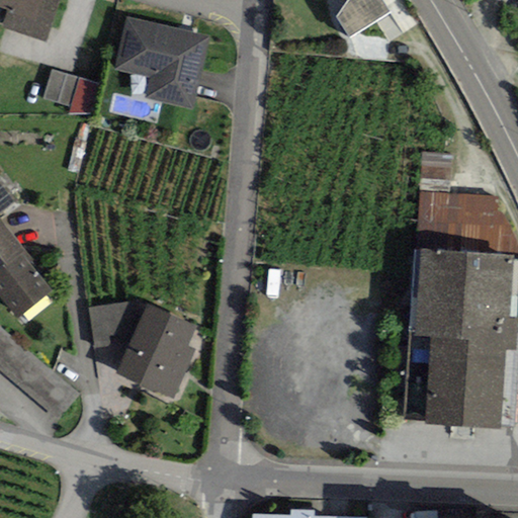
[(58,0),(0,0),(0,7),(7,10),(1,28),(45,41),(58,0)]
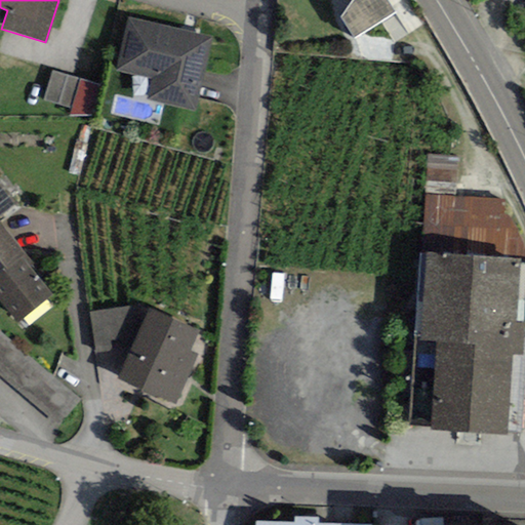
[(355,38),(395,12),(387,0),(352,0),(341,17),(355,38)]
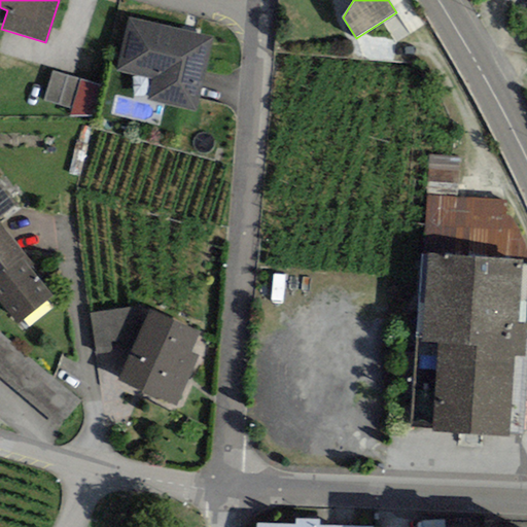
[(213,37),(129,18),(115,71),(152,79),(147,101),(195,112),(213,37)]
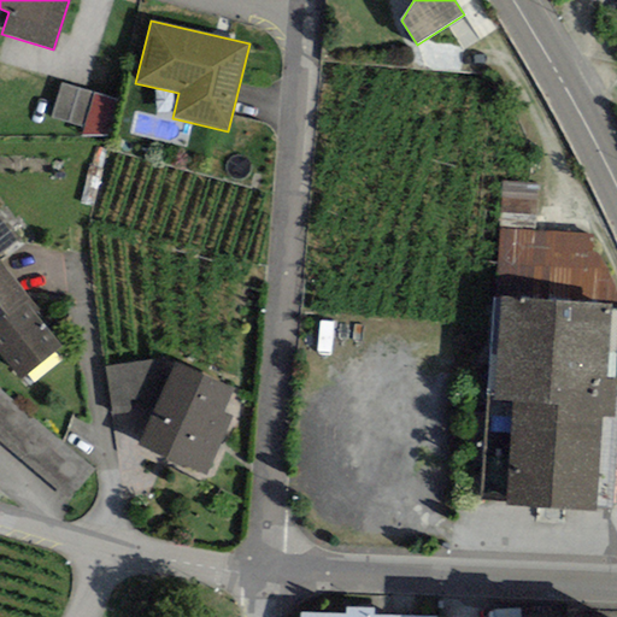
[(84,127),(93,92),(59,83),(51,118),(84,127)]
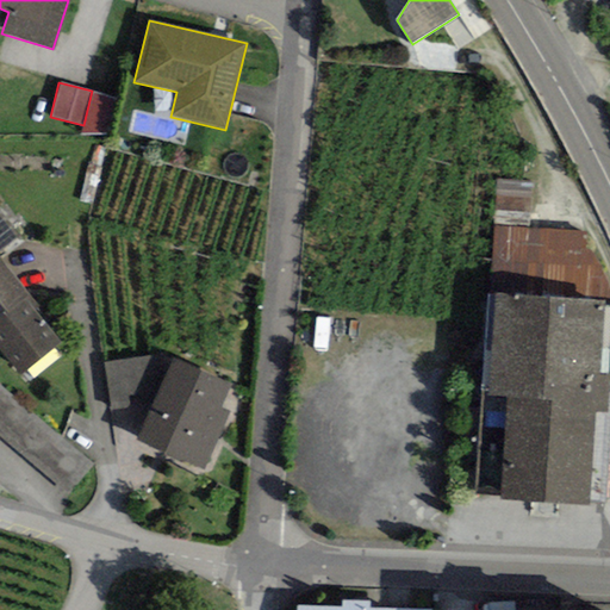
[(119,98),(92,91),(83,125),(80,136),(111,135),(119,98)]
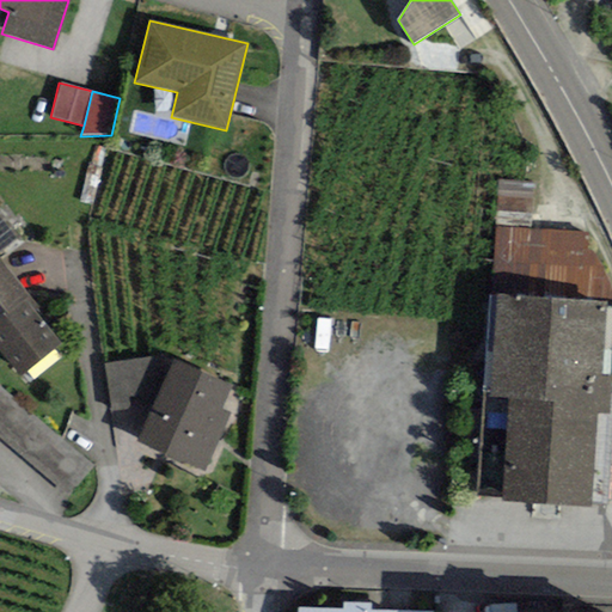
[(499,181),(495,227),(530,230),(533,183),(499,181)]
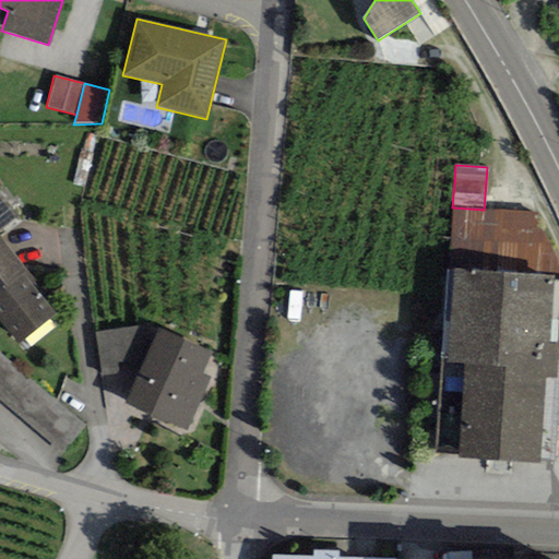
[(0,230),(19,216),(0,192),(0,230)]
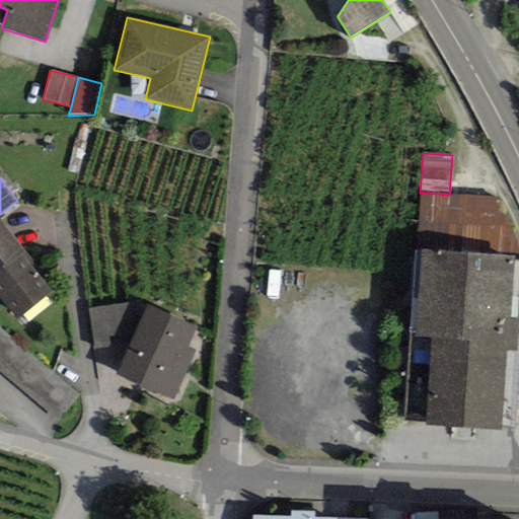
[(420,193),(416,250),(515,256),(515,261),(518,261),(518,247),(494,199),(449,195),(420,193)]
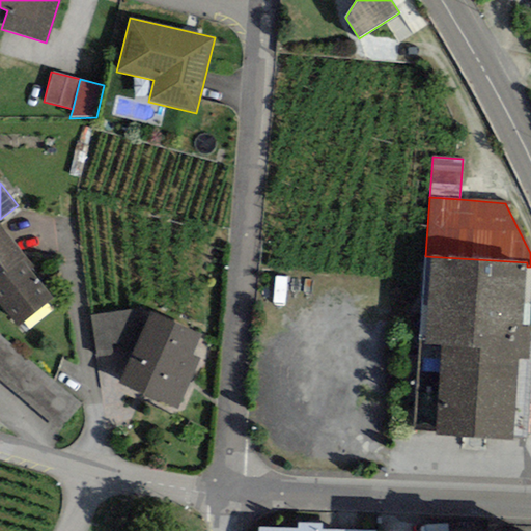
[(0,276),(25,257),(0,226),(0,276)]
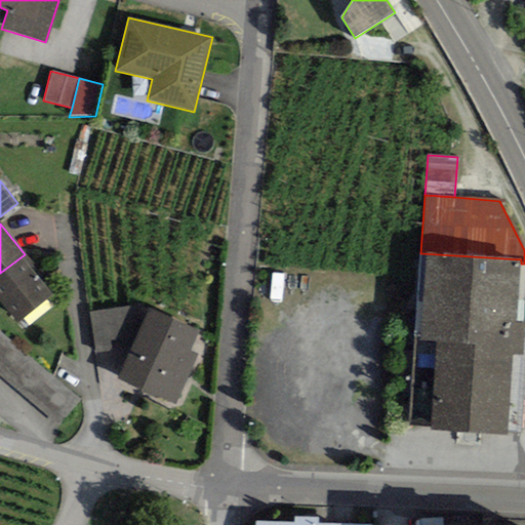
[(431,430),(507,435),(513,355),(521,356),(524,300),(524,264),(521,264),(521,259),(420,253),(409,426),(431,427),(431,430)]
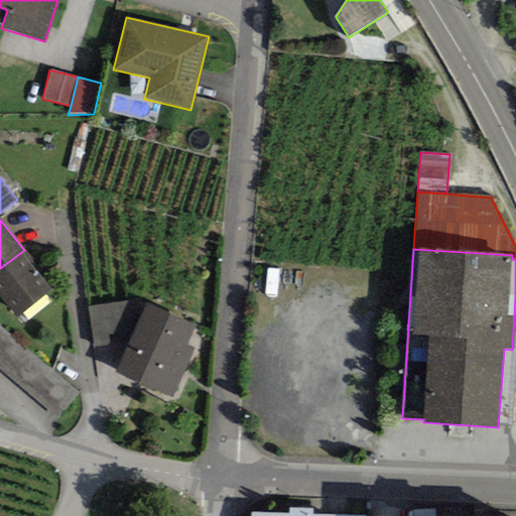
[(24,250),(0,268),(0,295),(18,317),(52,290),(30,262),(32,259),(24,250)]
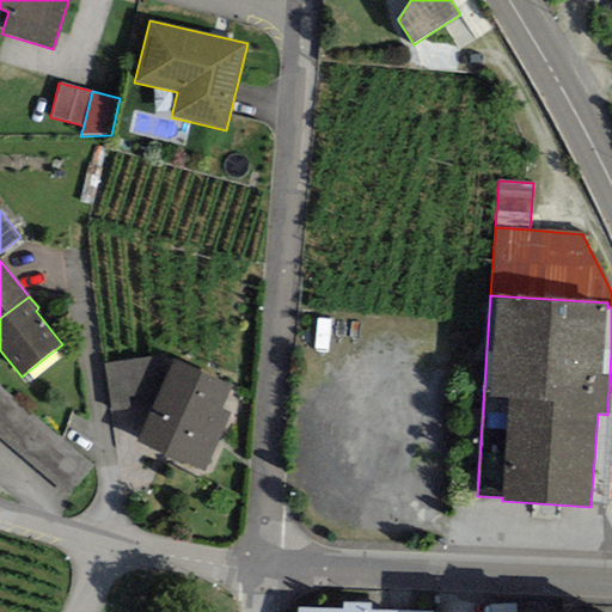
[(164,356),(105,363),(112,418),(142,428),(175,360),(164,356)]
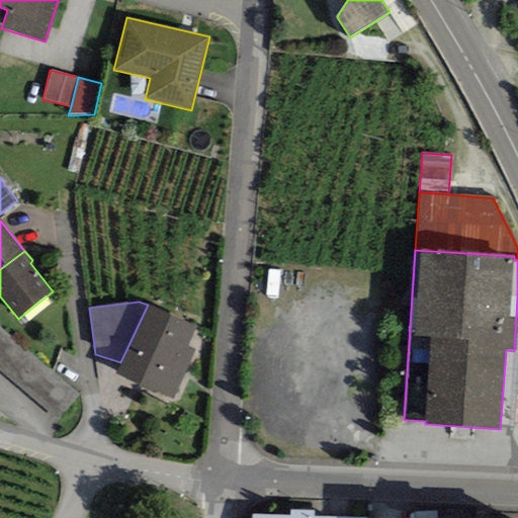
[(120,362),(115,373),(172,400),(195,349),(187,345),(196,327),(148,305),(120,362)]
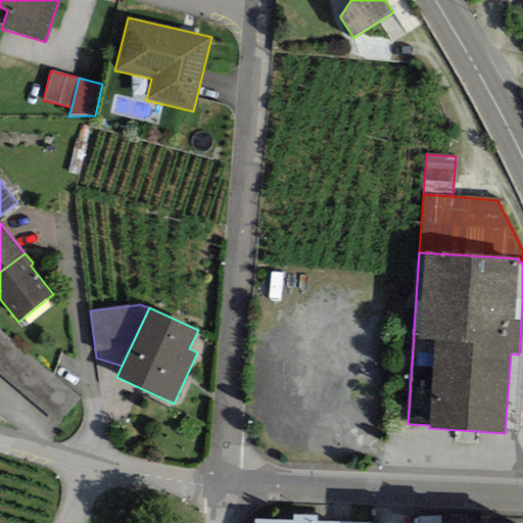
[(0,374),(57,424),(80,398),(0,330),(0,374)]
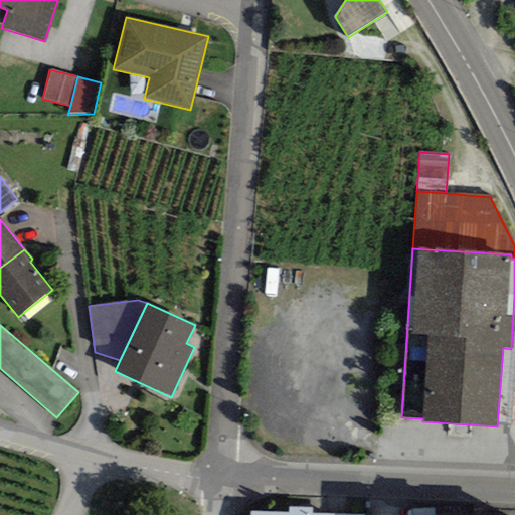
All buildings are outlined.
